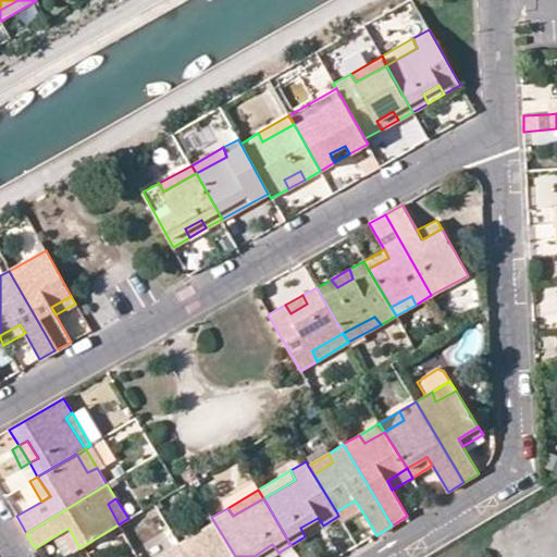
[(360,508),(355,500),(336,511),(338,516),(341,520),(360,508)]
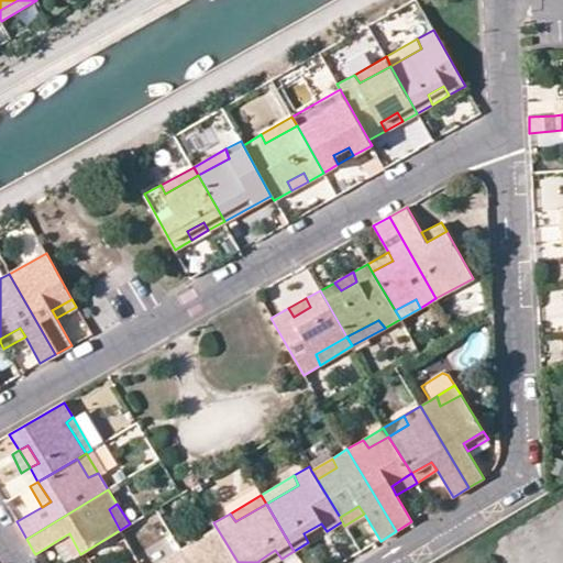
[(197,540),(201,548),(222,537),(217,528),(197,540)]
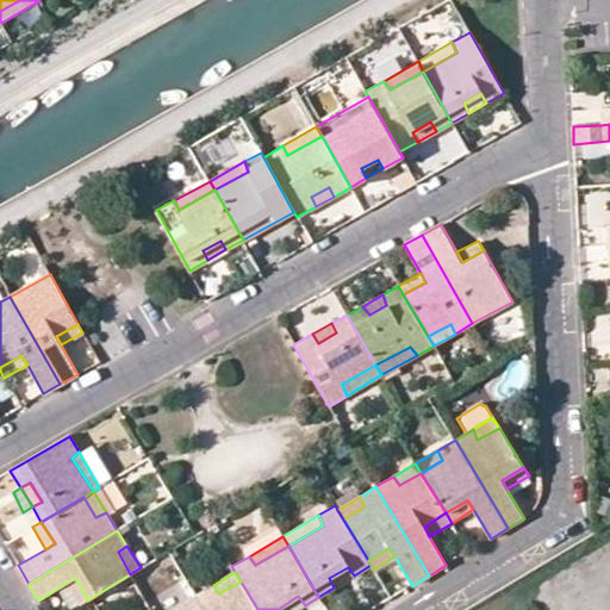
[(80,605),(87,601),(75,578),(67,583),(80,605)]
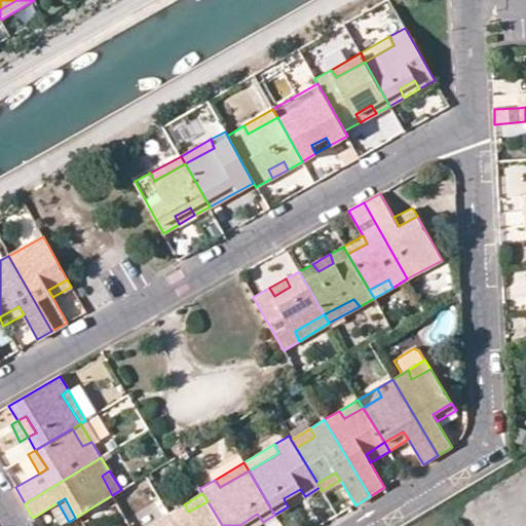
[(222,525),(208,501),(188,512),(184,504),(168,514),(176,525),(222,525)]
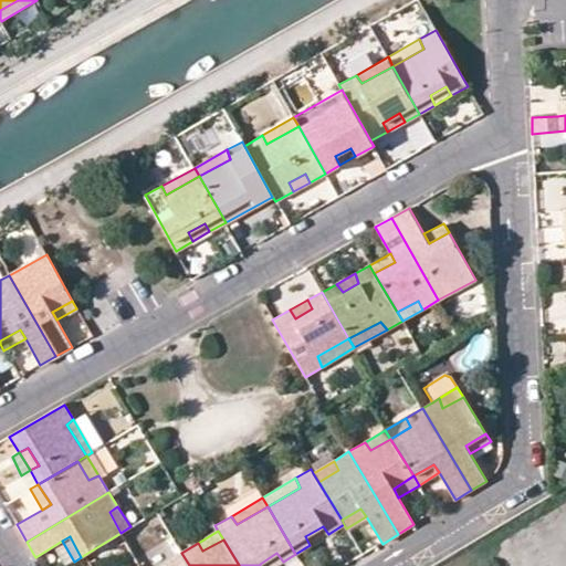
[(189,565),(181,553),(166,562),(168,565),(189,565)]
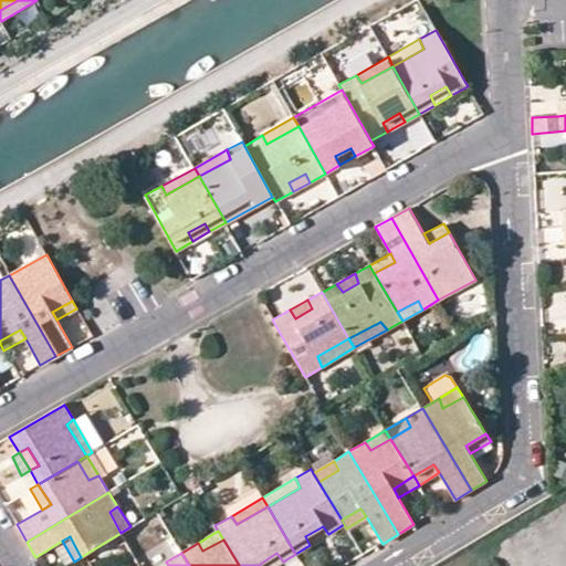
[(260,564),(260,565),(274,565),(283,562),(276,553),(260,564)]
